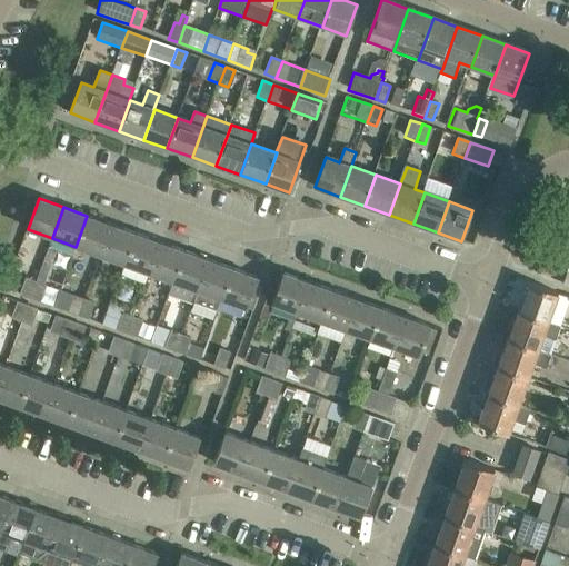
[(76,247),(100,256),(111,225),(87,216),(76,247)]
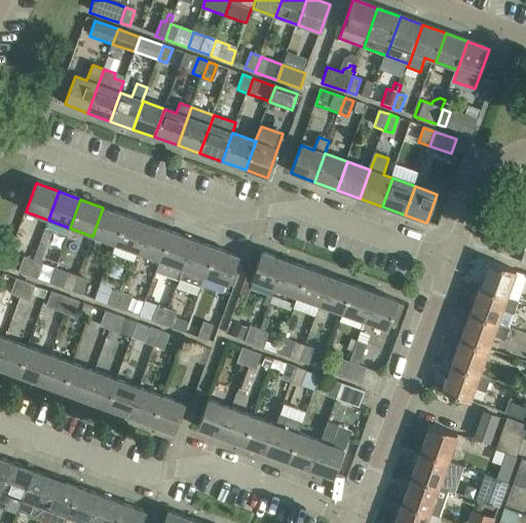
[(92,236),(115,245),(125,216),(103,208),(92,236)]
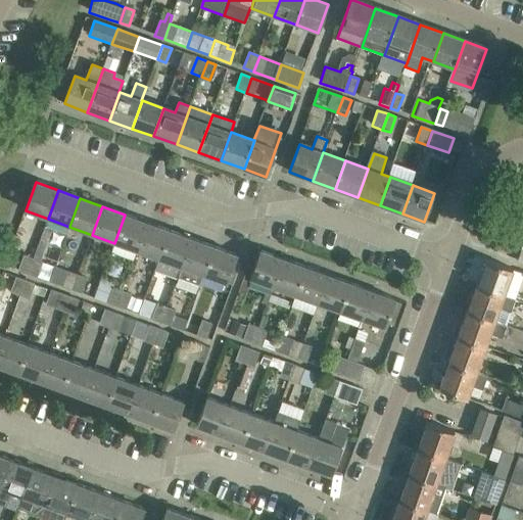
[(112,250),(135,258),(137,251),(147,223),(125,215),(114,243),(112,250)]
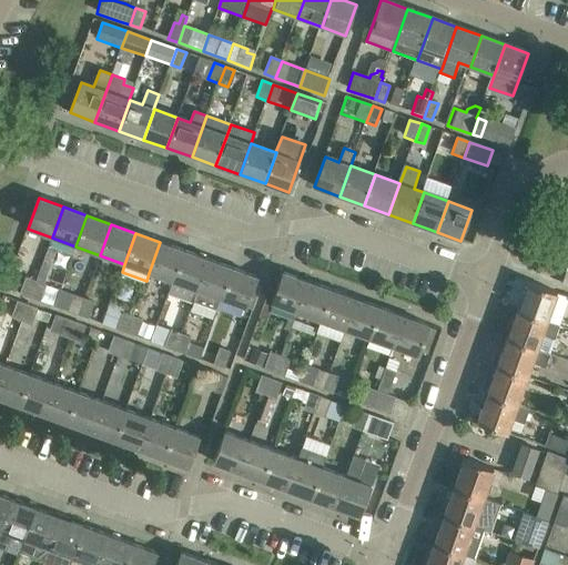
[(149,273),(173,282),(184,251),(160,242),(149,273)]
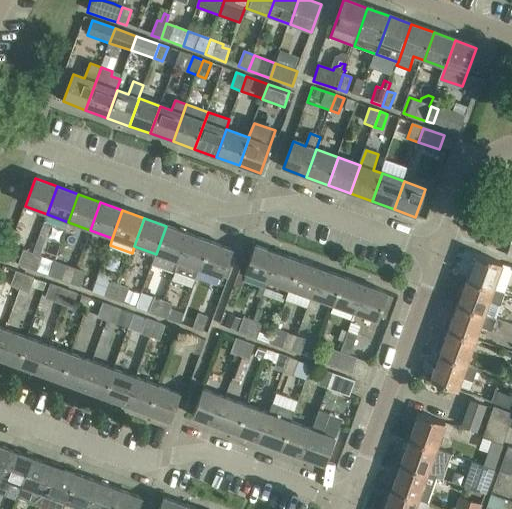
[(173,272),(174,273),(188,234),(166,226),(156,254),(152,265),(173,272)]
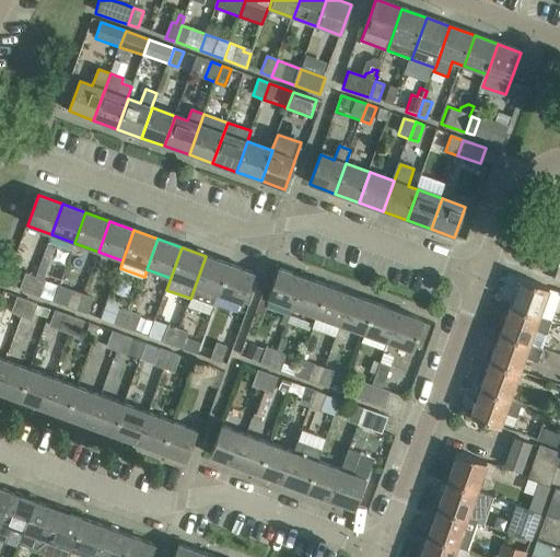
[(206,256),(190,299),(214,308),(216,304),(219,296),(230,265),(206,256)]
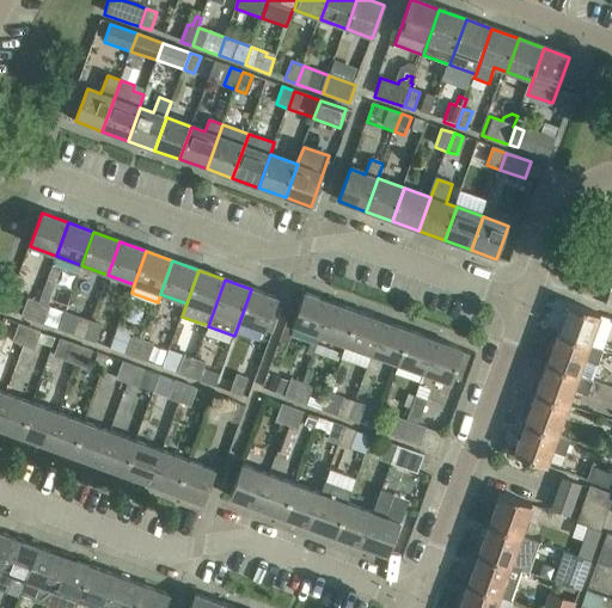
[(277,299),(251,289),(239,323),(265,332),(277,299)]
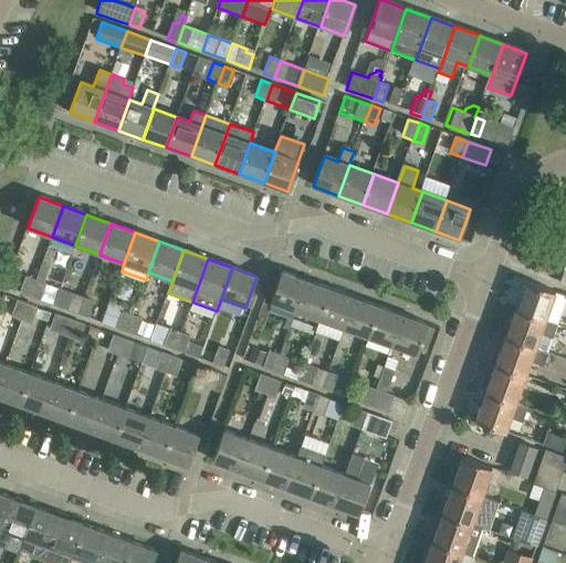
[(271,302),(295,311),(306,281),(282,272),(271,302)]
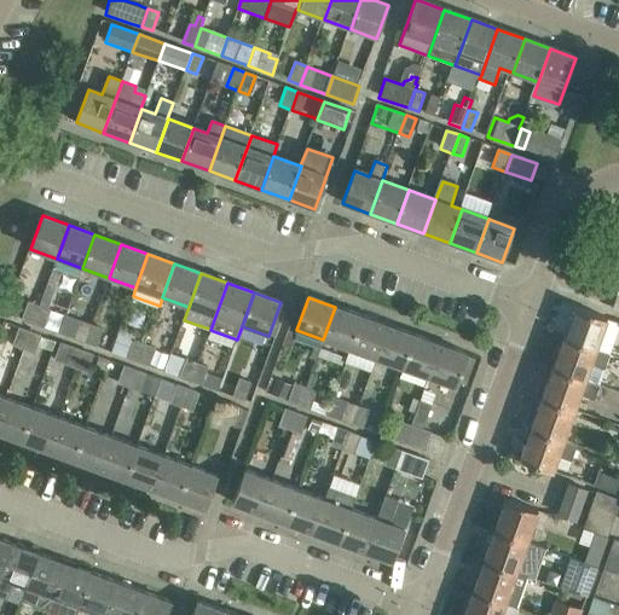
[(23,320),(33,324),(39,307),(29,303),(23,320)]
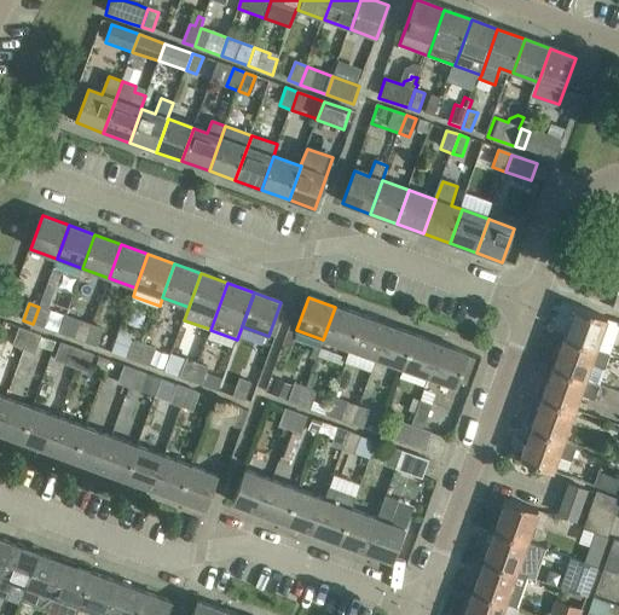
[(39,307),(33,324),(44,328),(45,326),(61,332),(64,321),(48,315),(51,311),(45,308),(39,307)]
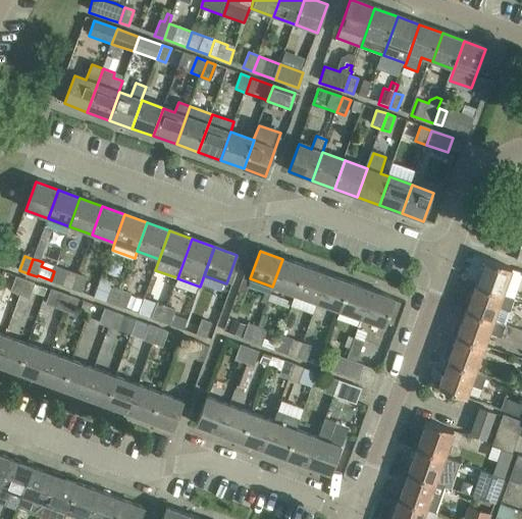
[(272,287),(295,295),(305,267),(282,259),(272,287)]
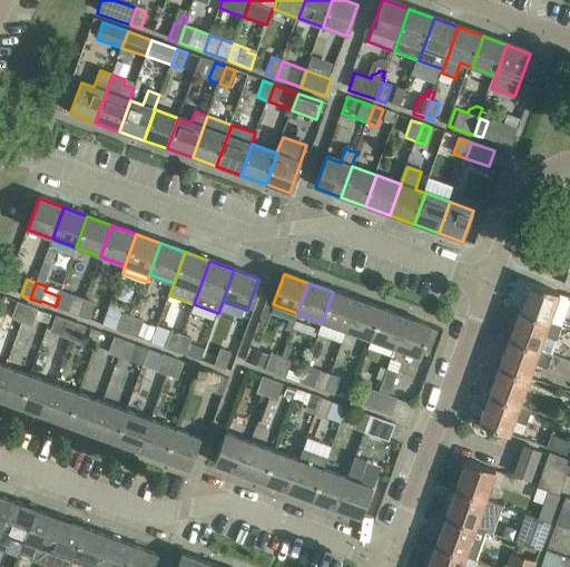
[(530,284),(519,312),(549,323),(559,294),(530,284)]
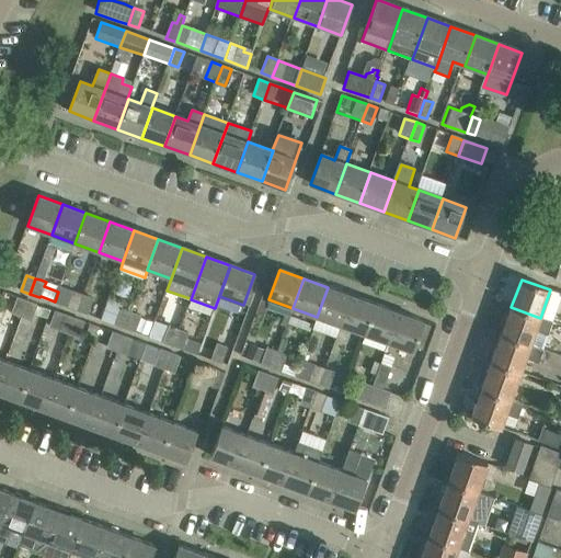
[(317,317),(341,326),(352,296),(328,287),(317,317)]
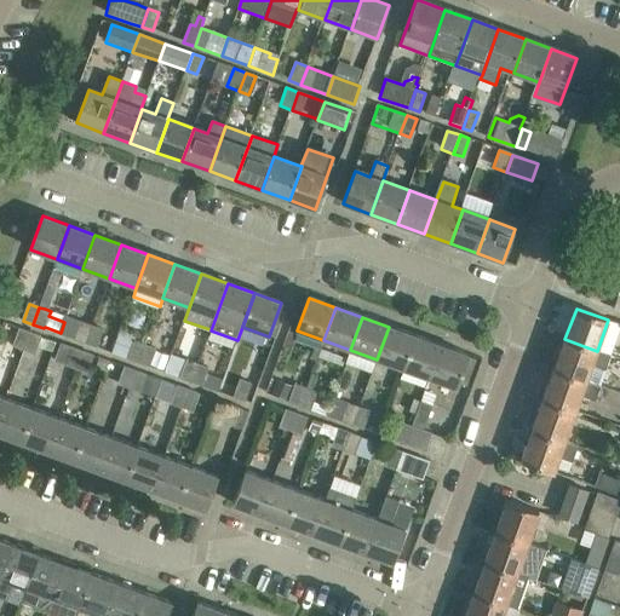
[(74,340),(86,344),(92,326),(81,321),(74,340)]
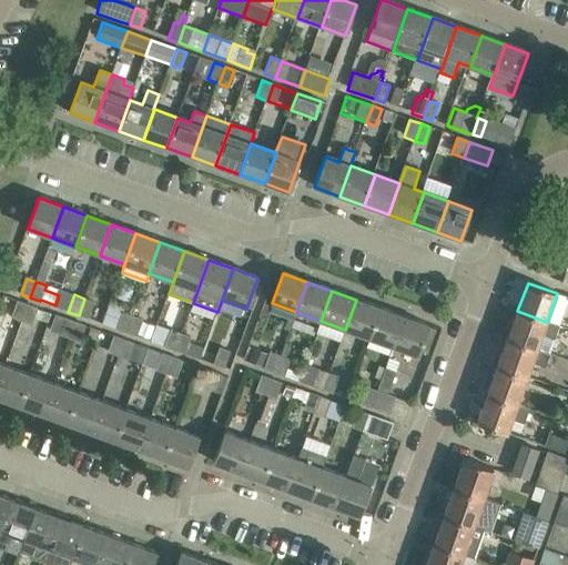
[(84,299),(79,315),(88,319),(94,302),(84,299)]
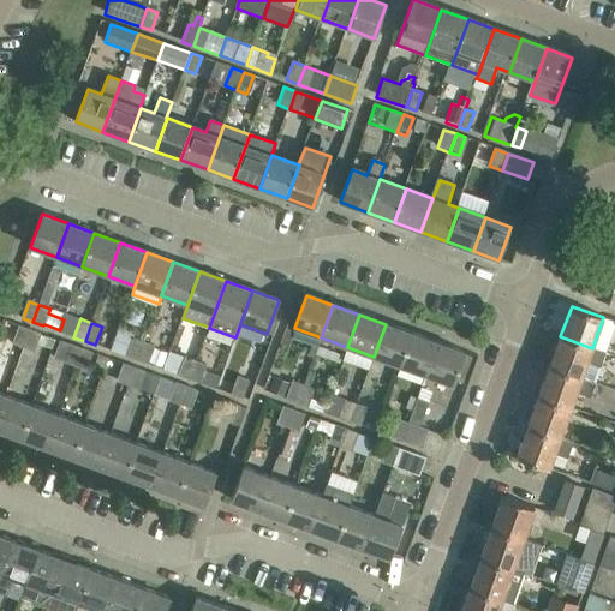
[(374,357),(400,366),(412,333),(386,324),(374,357)]
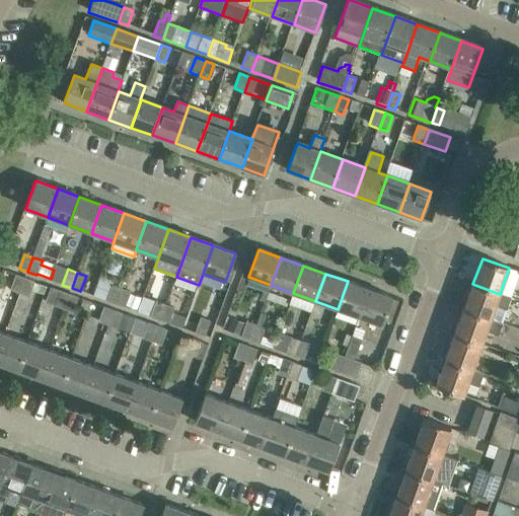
[(94,296),(117,304),(122,289),(113,286),(115,280),(101,275),(94,296)]
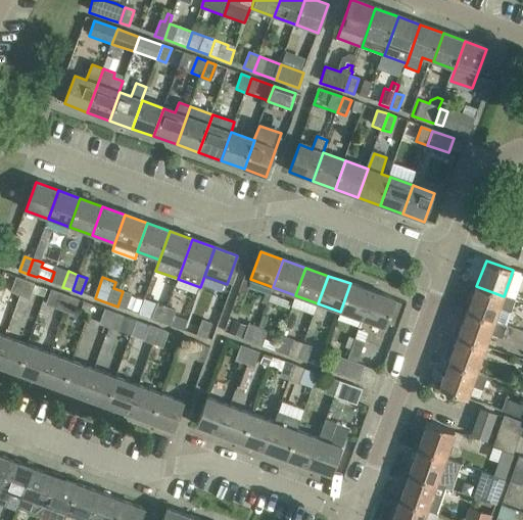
[(11,291),(20,295),(25,281),(16,278),(11,291)]
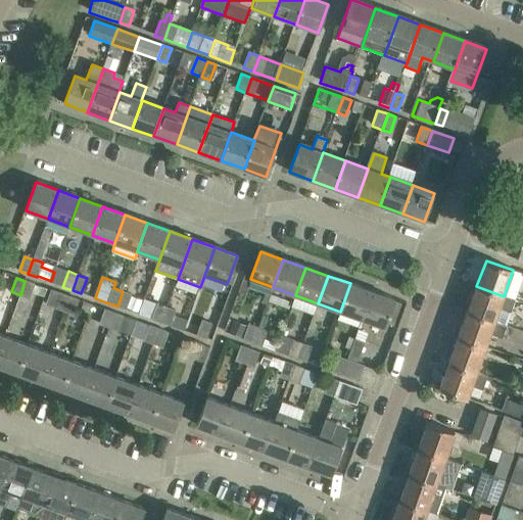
[(244,279),(240,289),(246,291),(247,292),(251,282),(249,281),(244,279)]
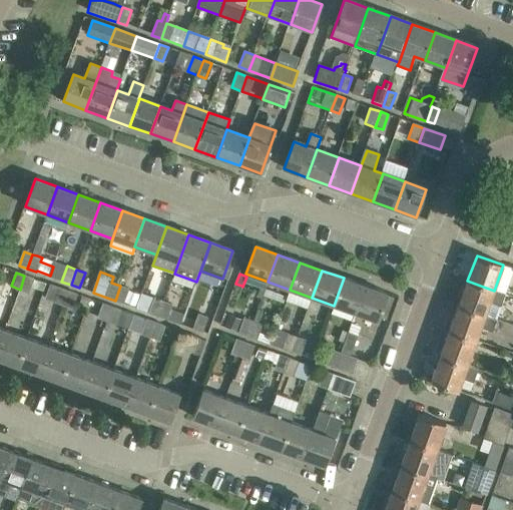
[(24,276),(20,290),(29,293),(31,288),(43,292),(46,284),(34,280),(34,279),(24,276)]
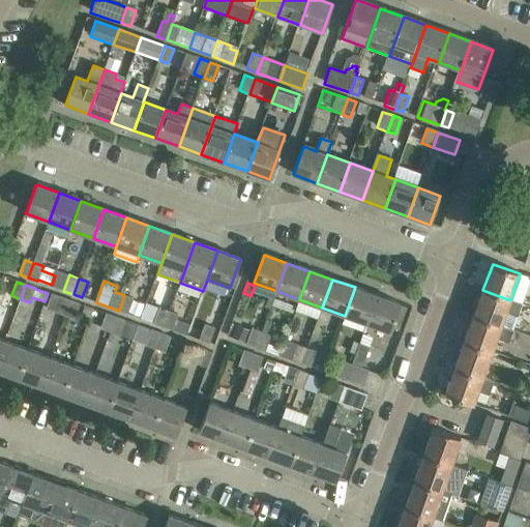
[(345,316),(367,324),(378,295),(355,287),(345,316)]
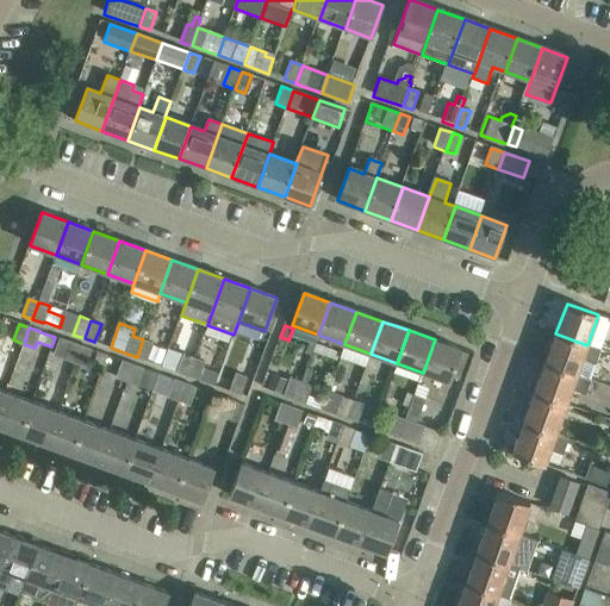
[(555,333),(545,366),(590,381),(601,350),(587,345),(555,333)]
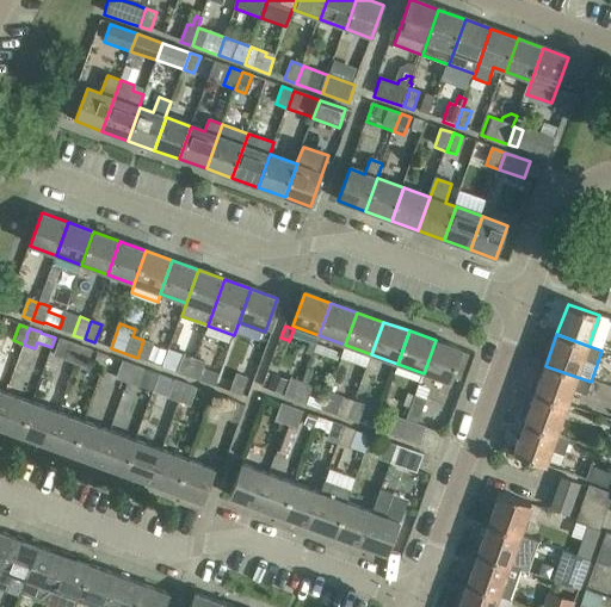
[(54,355),(75,364),(82,346),(60,338),(54,355)]
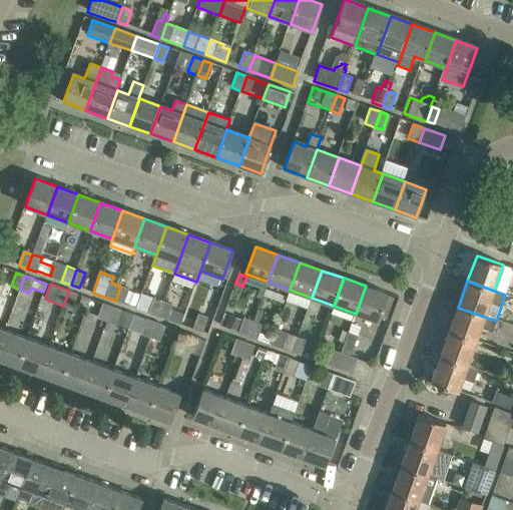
[(120,286),(115,301),(123,304),(129,289),(120,286)]
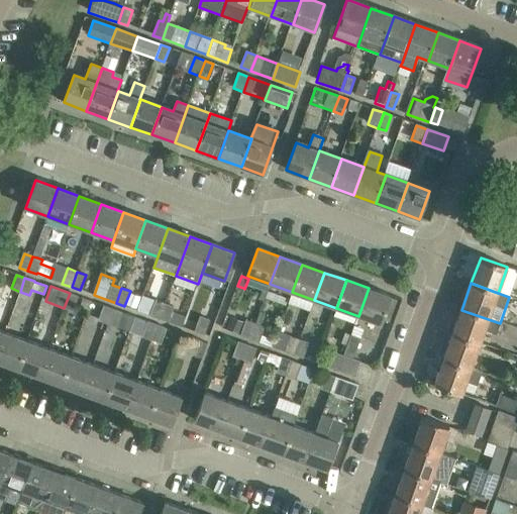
[(391,296),(369,288),(358,316),(381,324),(391,296)]
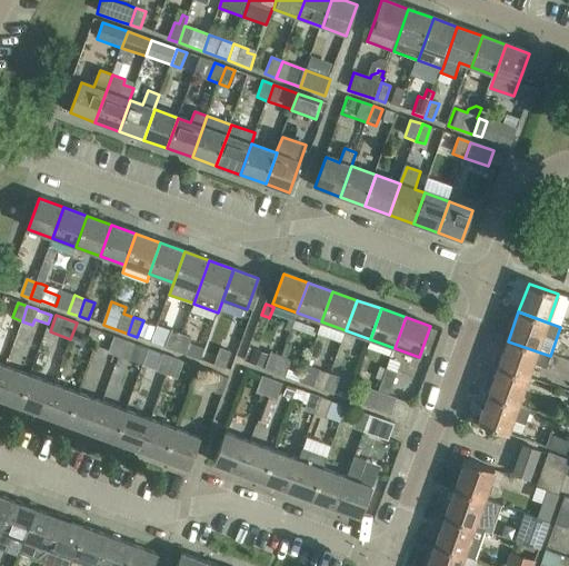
[(77,323),(70,339),(80,343),(86,326),(77,323)]
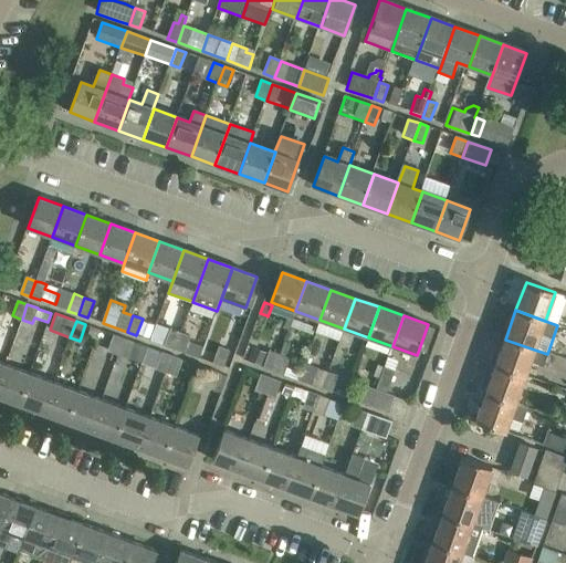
[(164,345),(175,350),(181,333),(170,329),(164,345)]
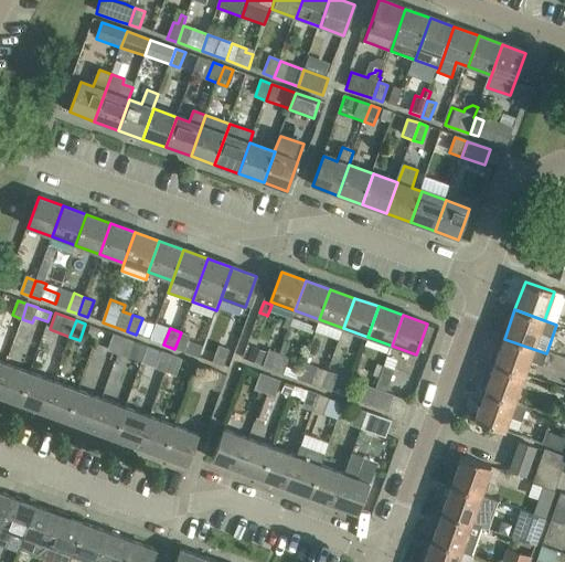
[(181,332),(174,349),(184,352),(191,336),(181,332)]
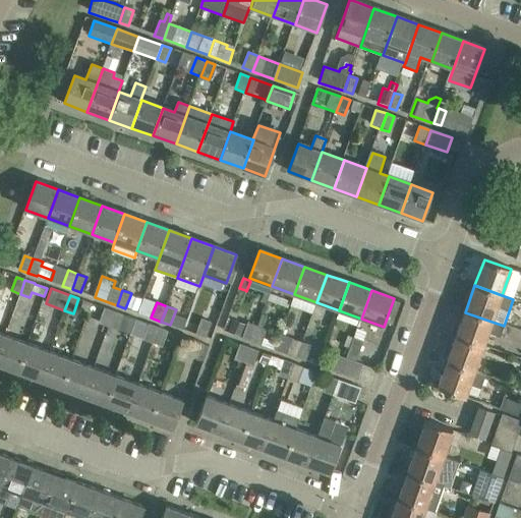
[(99,324),(109,327),(114,311),(105,308),(99,324)]
